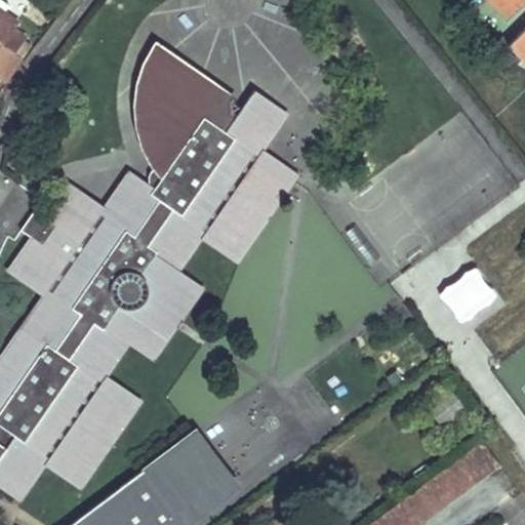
[(524,0),(488,0),(509,21),(524,4),(524,28),(509,45),(524,62),(524,0)]
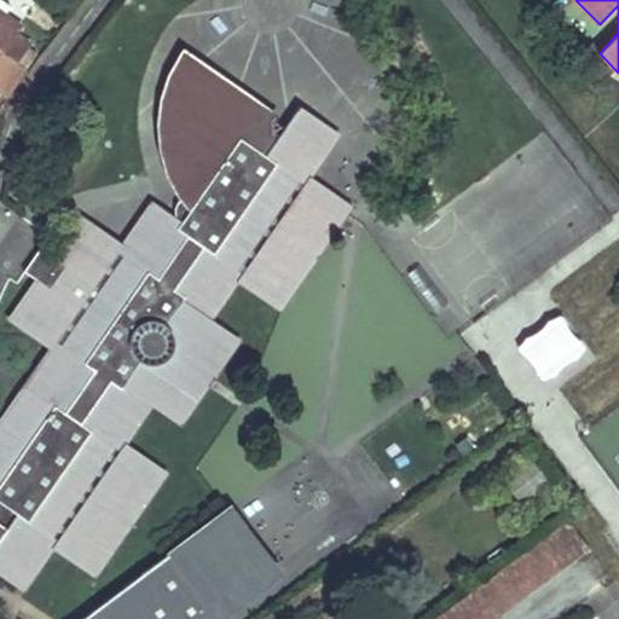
[(0,13),(0,44),(3,45),(0,48),(0,50),(28,71),(40,55),(29,46),(34,39),(0,13)]
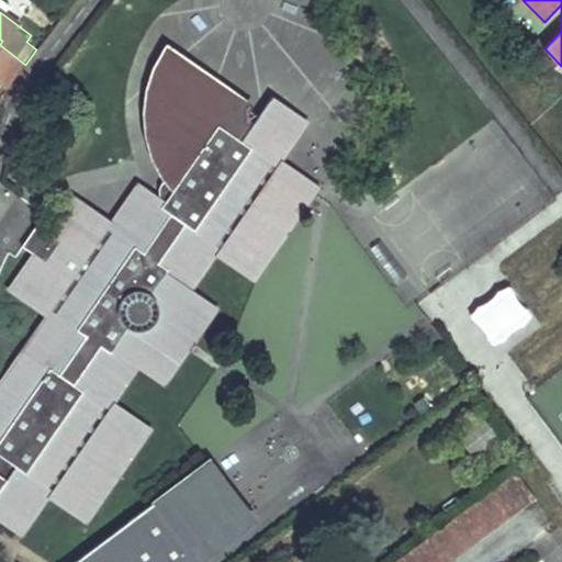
[(139,112),(163,181),(164,179),(165,178),(171,183),(177,173),(182,178),(197,156),(191,154),(197,145),(193,142),(193,138),(193,136),(194,134),(198,131),(201,127),(216,128),(220,124),(242,141),(265,108),(163,38),(139,112)]
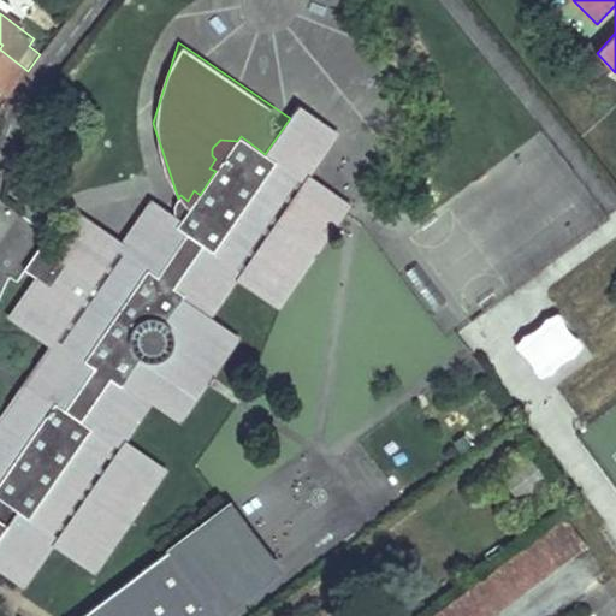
[(0,92),(6,96),(28,71),(0,49),(0,48),(3,45),(0,43),(0,92)]
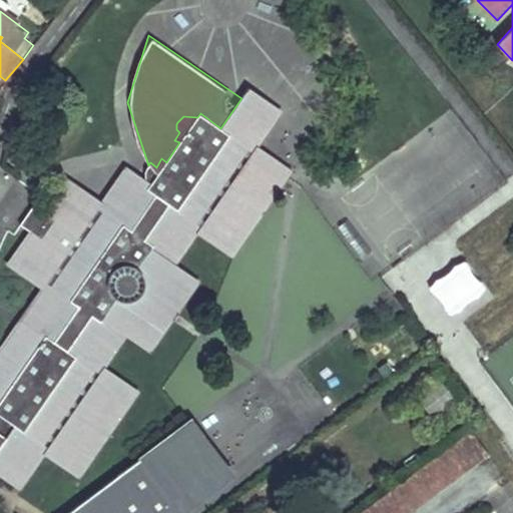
[(284,110),(249,86),(244,93),(274,114),(249,148),(284,172),(232,245),(198,221),(173,257),(179,261),(199,232),(233,258),(295,169),(260,144),(284,110)]
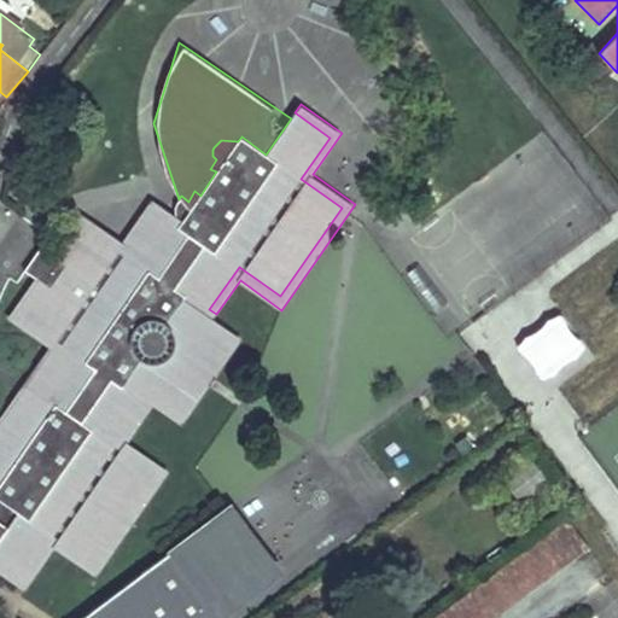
[(0,431),(0,520),(7,526),(0,537),(0,559),(24,576),(52,535),(95,563),(158,472),(117,443),(146,401),(123,384),(132,373),(181,409),(231,339),(180,304),(187,293),(209,309),(239,267),(280,296),(342,208),(301,179),(330,138),(295,112),(291,118),(266,155),(242,136),(238,141),(221,140),(217,144),(214,147),(213,150),(213,152),(213,156),(216,159),(210,169),(216,172),(200,196),(194,191),(188,202),(181,196),(180,197),(179,199),(175,200),(175,205),(175,211),(178,216),(182,222),(180,226),(156,210),(124,254),(82,223),(59,257),(51,251),(41,244),(25,266),(35,273),(44,279),(19,314),(62,343),(34,384),(47,394),(41,402),(28,392),(0,431)]
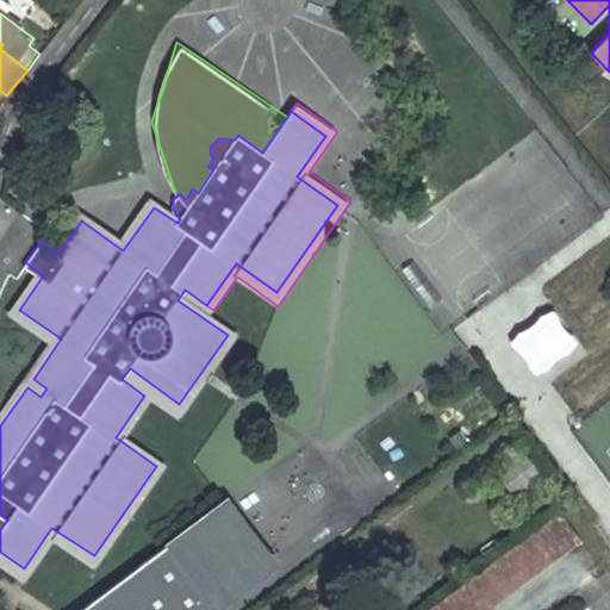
[(79,207),(50,248),(58,254),(81,221),(123,250),(154,207),(145,200),(120,236),(79,207)]
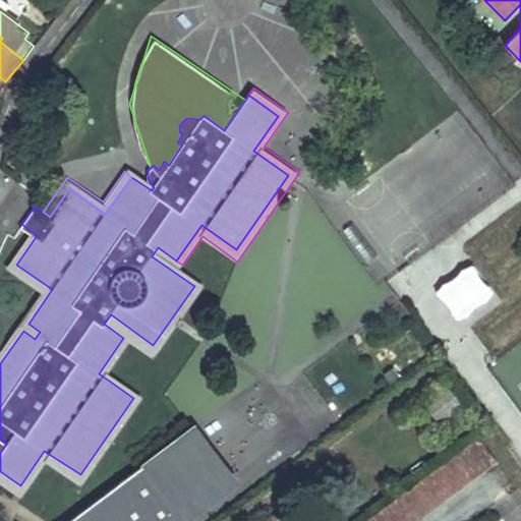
[(0,349),(0,363),(23,331),(35,339),(40,332),(29,324),(52,289),(16,265),(37,235),(30,230),(4,267),(41,291),(0,349)]
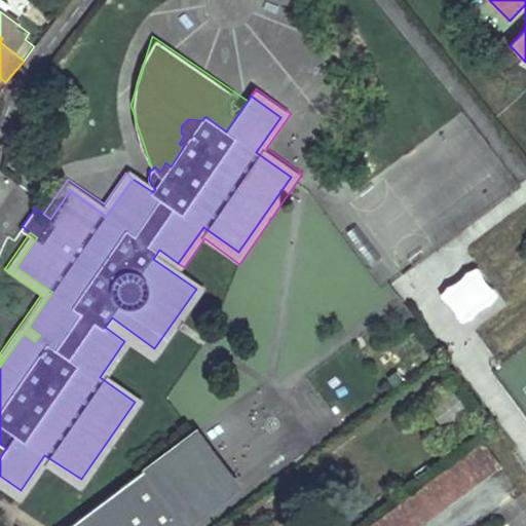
[(112,317),(105,327),(124,341),(129,345),(155,364),(209,286),(184,267),(178,263),(159,250),(153,259),(196,289),(154,348),(112,317)]
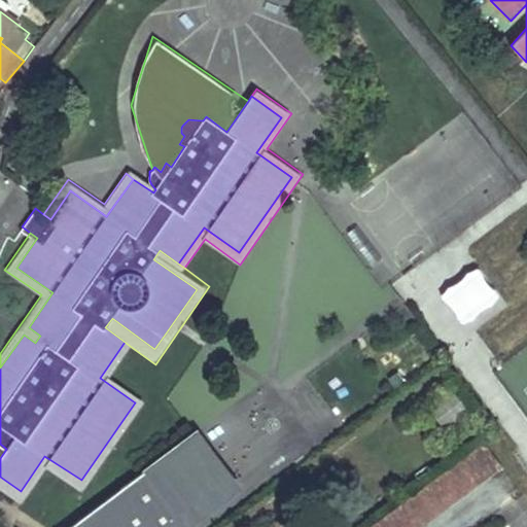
[(0,477),(0,487),(23,502),(45,467),(82,492),(146,399),(109,374),(130,346),(125,342),(100,378),(135,402),(81,480),(44,456),(21,491),(0,477)]
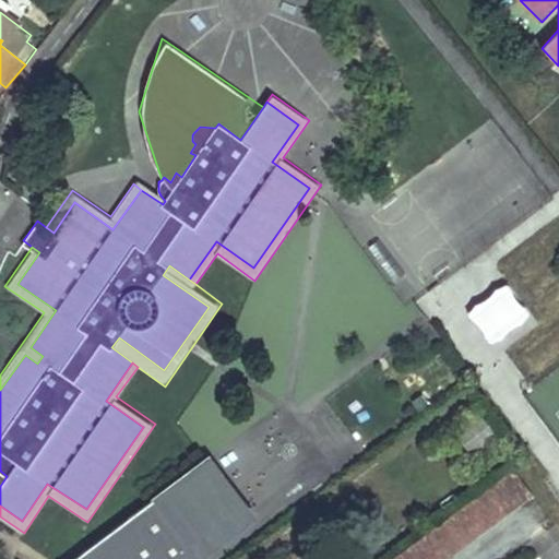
[(480,413),(454,432),(471,454),(497,436),(480,413)]
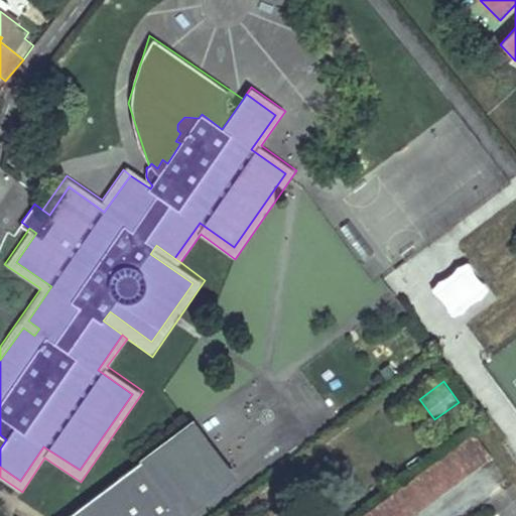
[(229,478),(189,425),(139,463),(156,486),(147,493),(151,499),(155,496),(165,498),(177,489),(190,506),(229,478)]
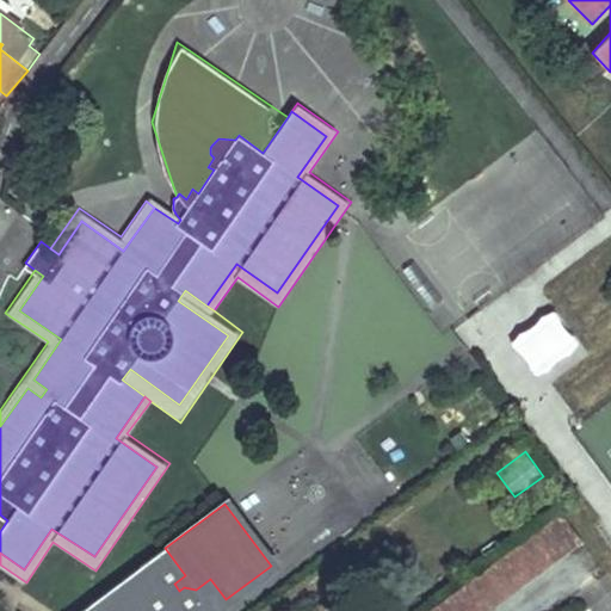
[(485,610),(580,539),(560,512),(427,610),(485,610)]
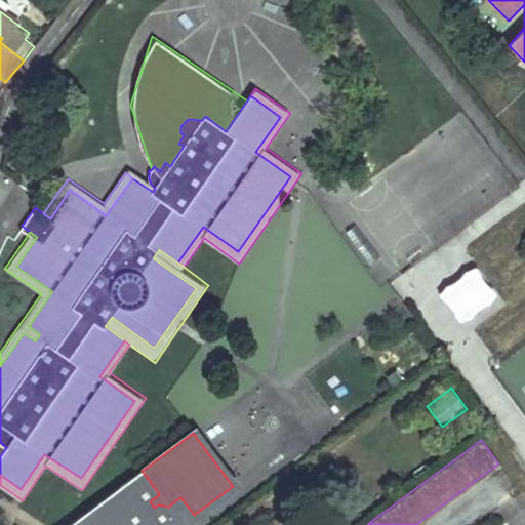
[(180,524),(183,524),(182,524),(194,515),(180,497),(168,507),(158,505),(154,508),(150,501),(159,494),(142,471),(69,524),(180,524)]
